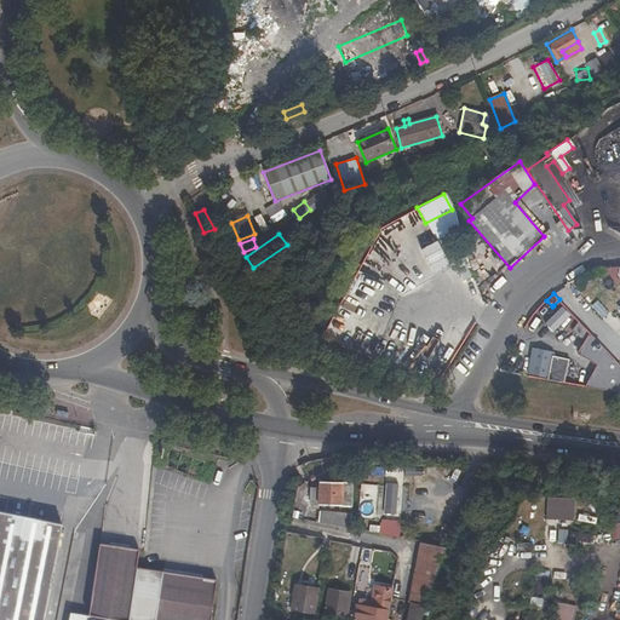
[(563,315),(569,309),(560,299),(554,305),(563,315)]
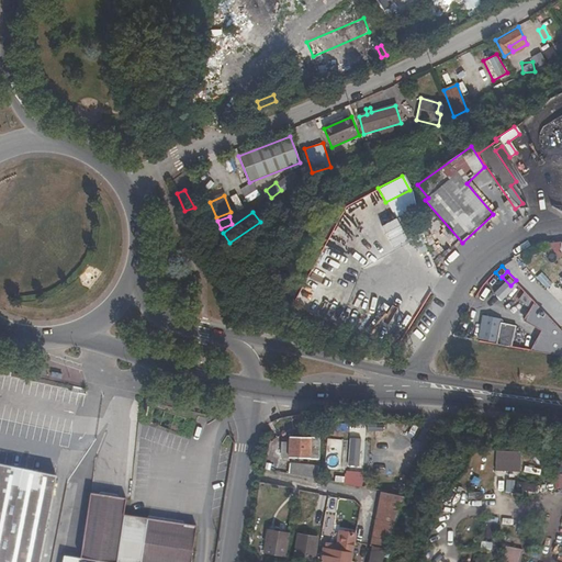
[(561,328),(555,321),(546,312),(536,301),(527,317),(546,328),(532,352),(561,357),(561,328)]
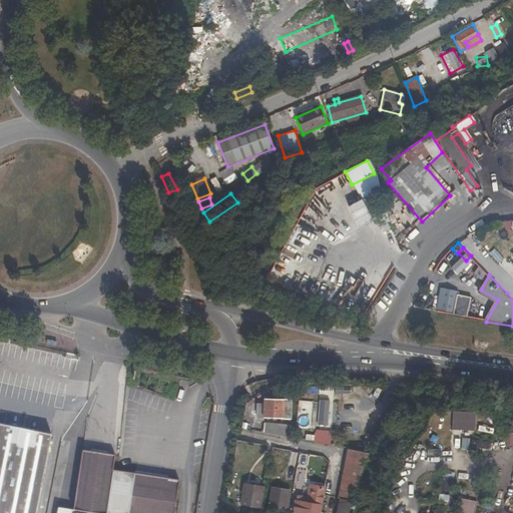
[(438,310),(454,312),(457,295),(458,292),(442,288),(438,310)]
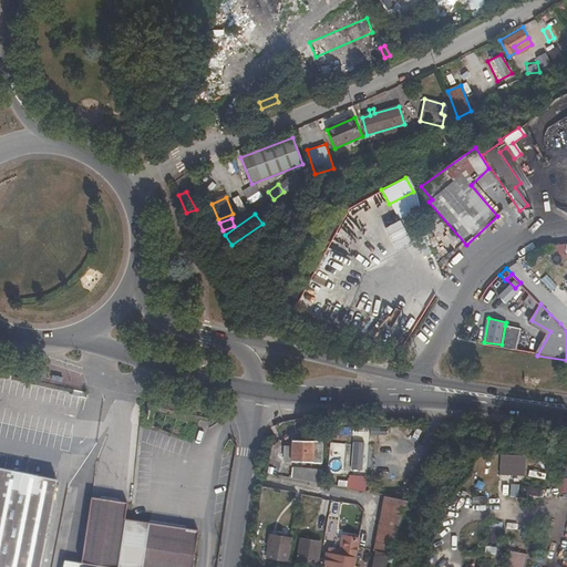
[(512,327),(505,326),(502,344),(508,346),(512,327)]
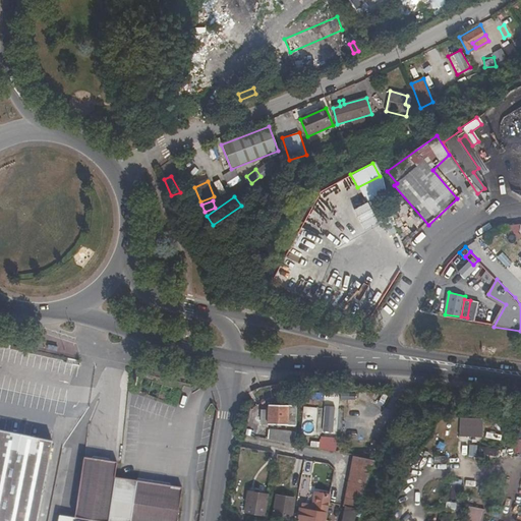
[(271,411),(271,415),(268,415),(268,424),(288,425),(289,405),(271,405),(271,411)]
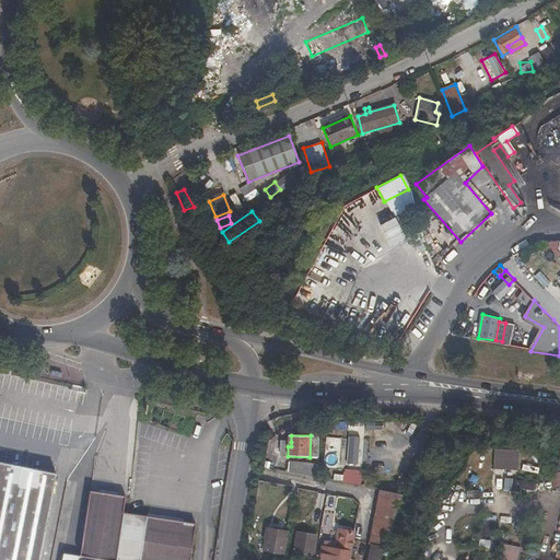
[(359,438),(349,436),(347,464),(358,464),(359,438)]
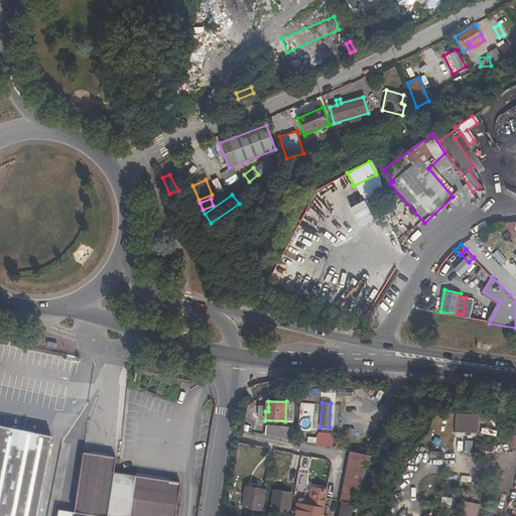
[(297,432),(312,433),(314,404),(300,403),(297,432)]
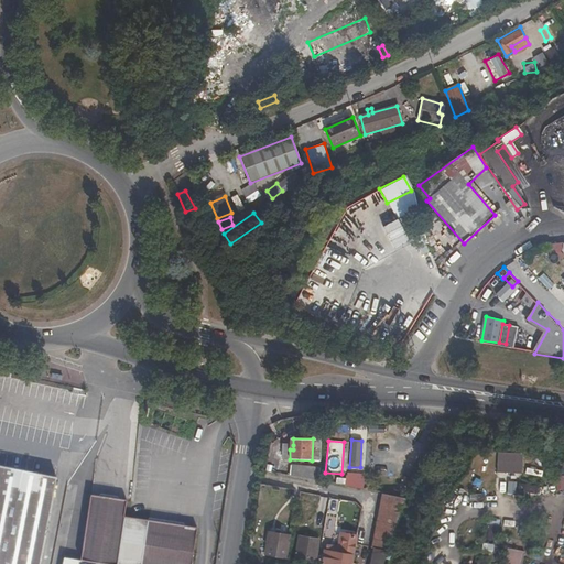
[(522,454),(498,453),(498,473),(522,474),(522,454)]
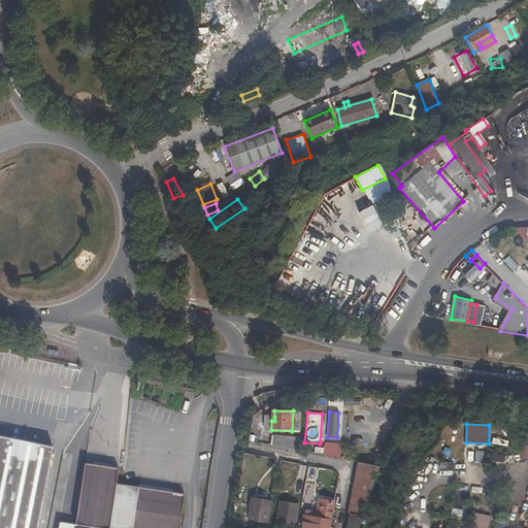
[(269,446),(299,451),(299,438),(271,434),(269,446)]
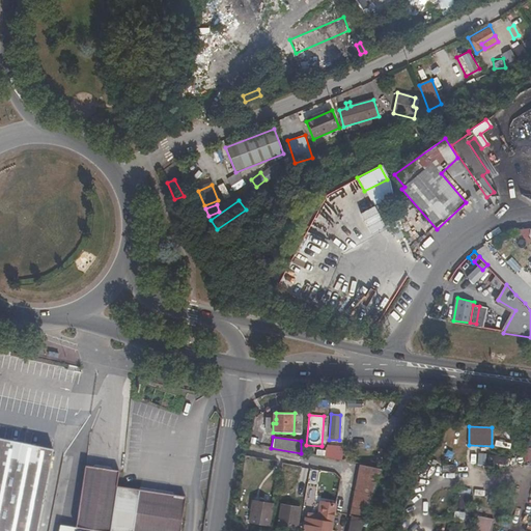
[(0,441),(0,530),(36,530),(51,463),(53,451),(0,441)]
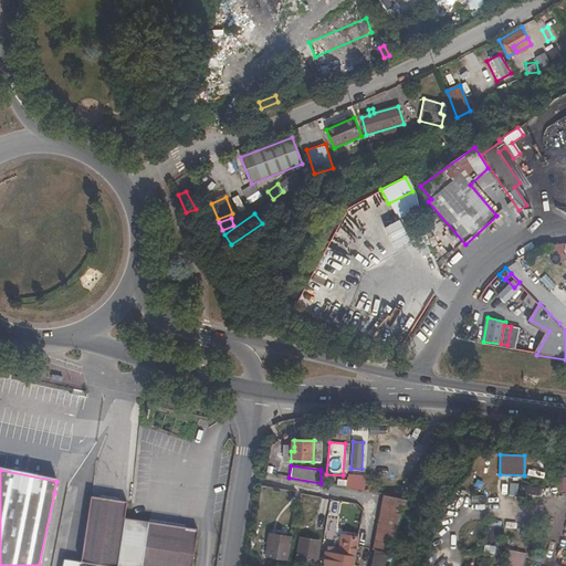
[(366,477),(349,474),(347,488),(364,490),(366,477)]
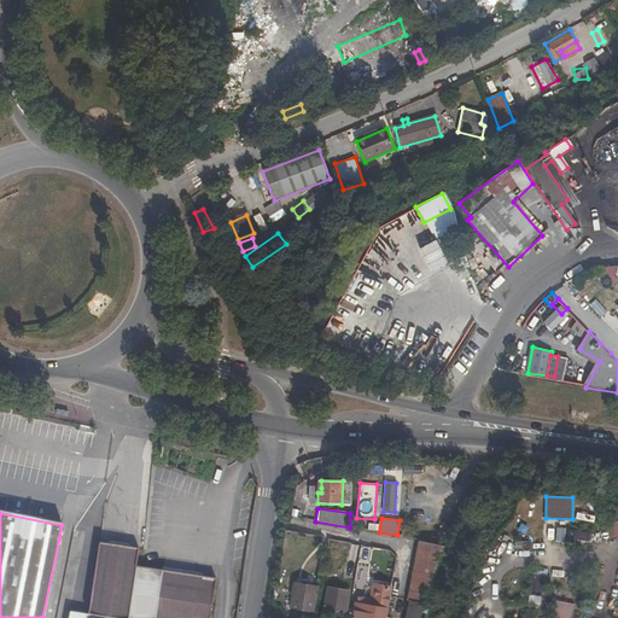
[(564,536),(565,523),(554,522),(553,536),(564,536)]
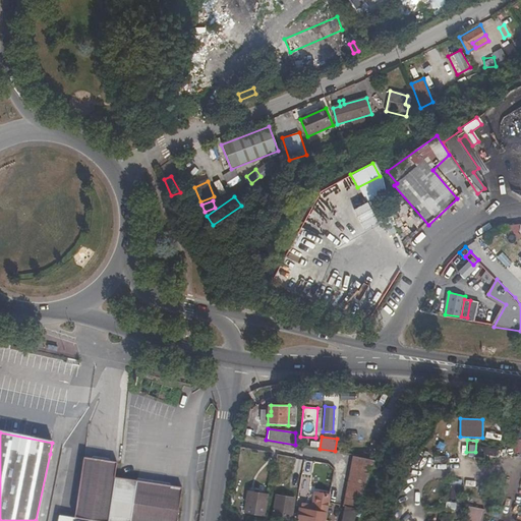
[(478,464),(484,465),(486,454),(486,449),(487,444),(481,443),(478,464)]
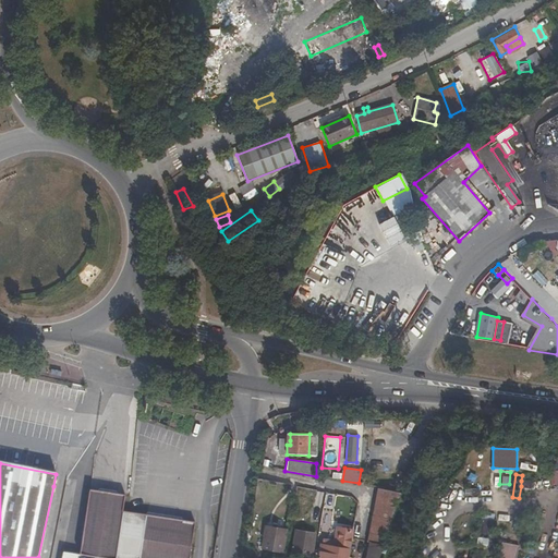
[(391,519),(400,493),(378,488),(373,516),(391,519)]
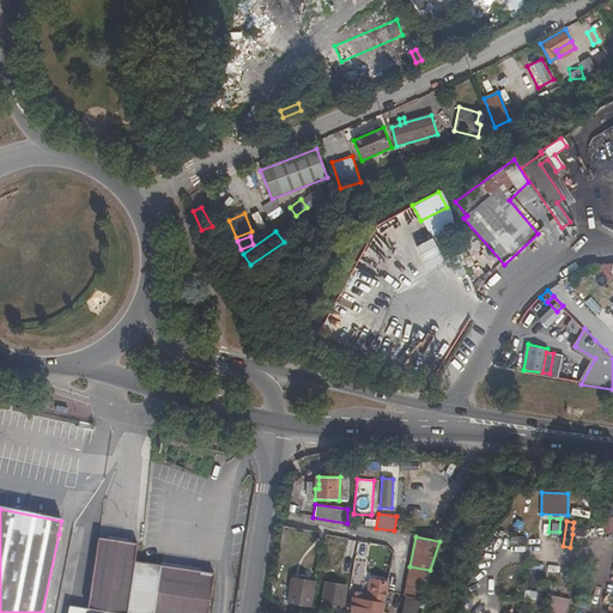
[(169,568),(135,564),(137,558),(138,546),(98,540),(90,595),(87,611),(103,612),(208,612),(214,575),(169,568)]
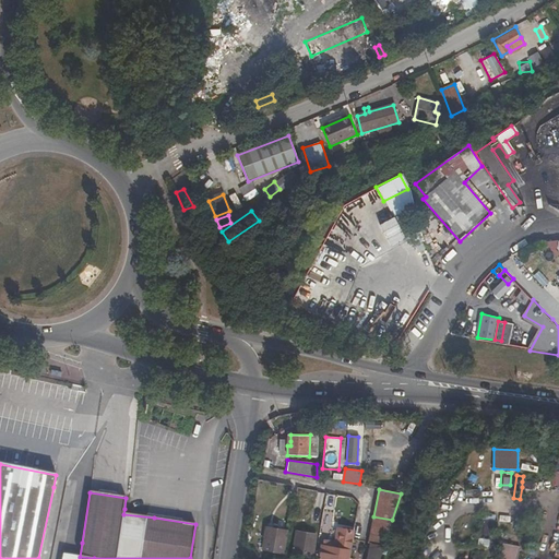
[(385,537),(392,520),(373,516),(370,535),(385,537)]
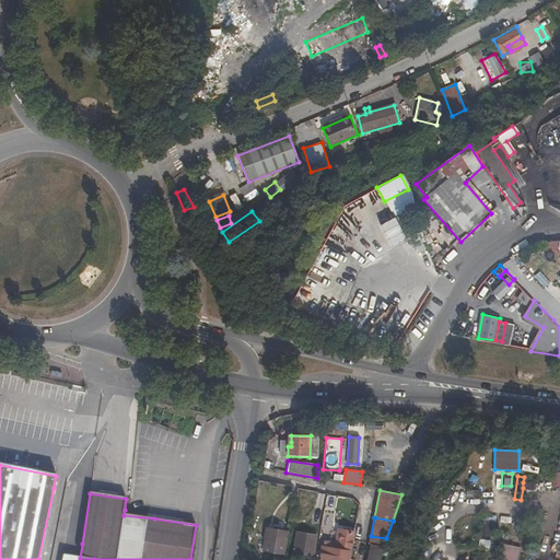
[(483,536),(494,537),(497,523),(486,522),(483,536)]
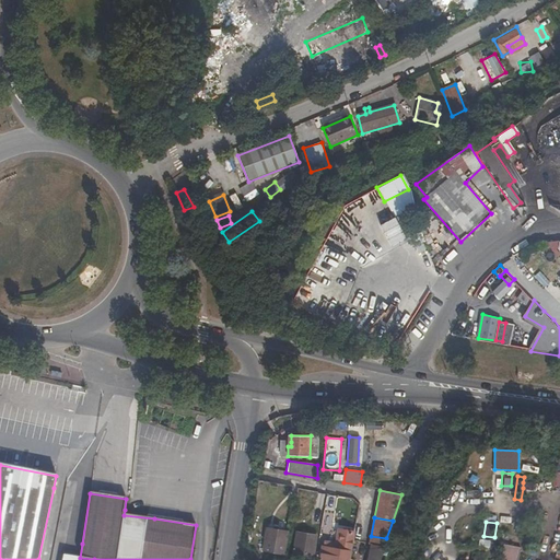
[(287,532),(267,527),(263,550),(282,555),(287,532)]
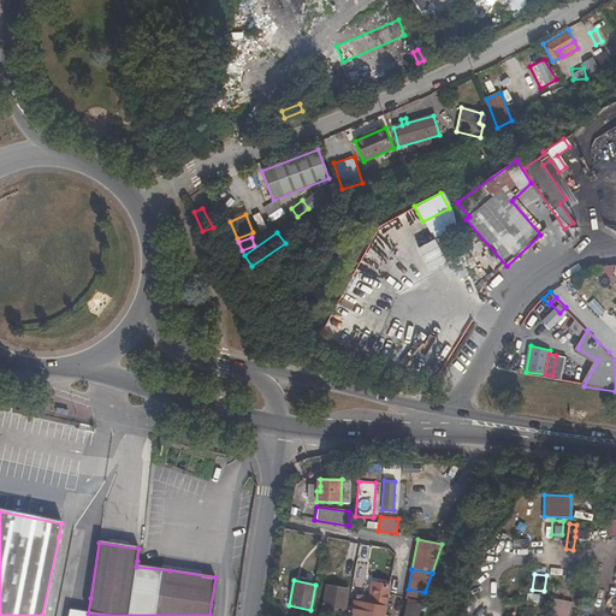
[(384,615),(388,594),(389,585),(372,582),(369,594),(356,592),(350,615),(384,615)]
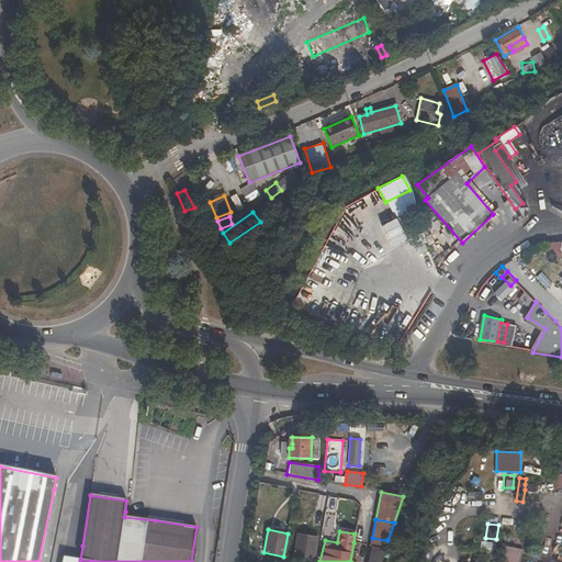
[(317,538),(299,534),(293,558),(313,561),(317,538)]
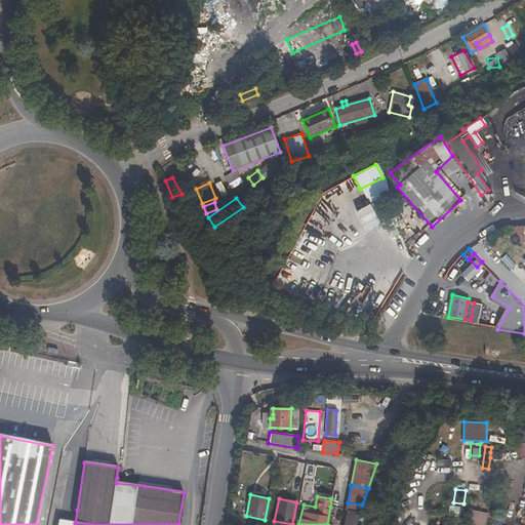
[(355,524),(362,505),(348,502),(347,510),(345,510),(341,524),(355,524)]
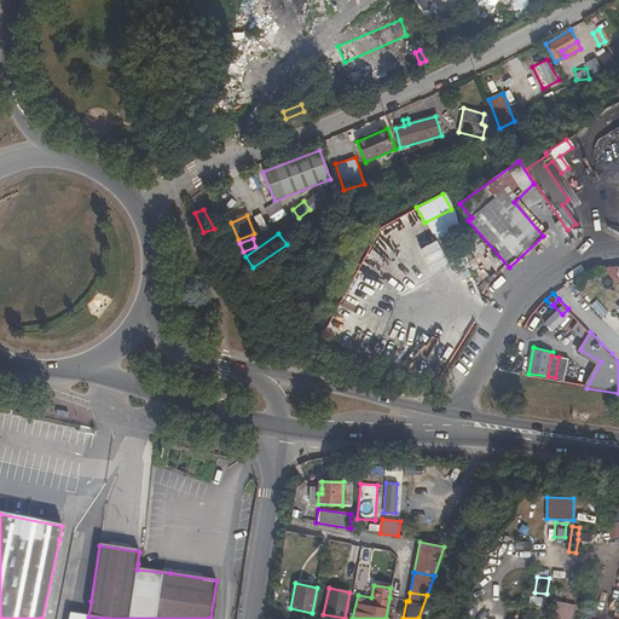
[(553,618),(572,618),(574,607),(556,602),(553,618)]
